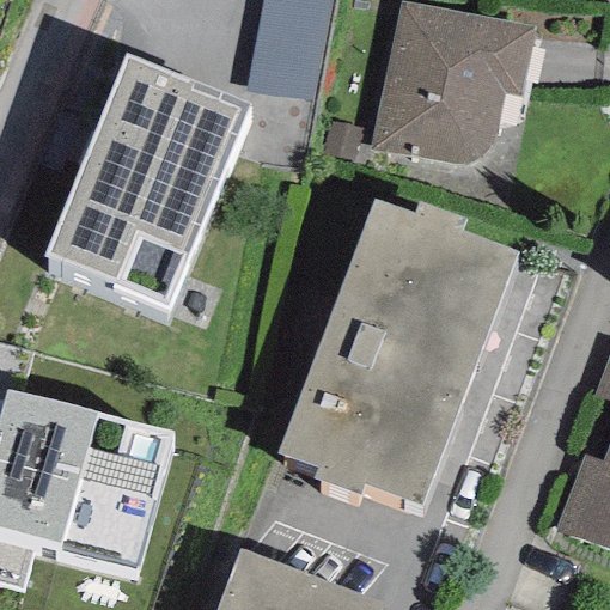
[(262,0),(246,90),(311,99),(330,0),(262,0)]
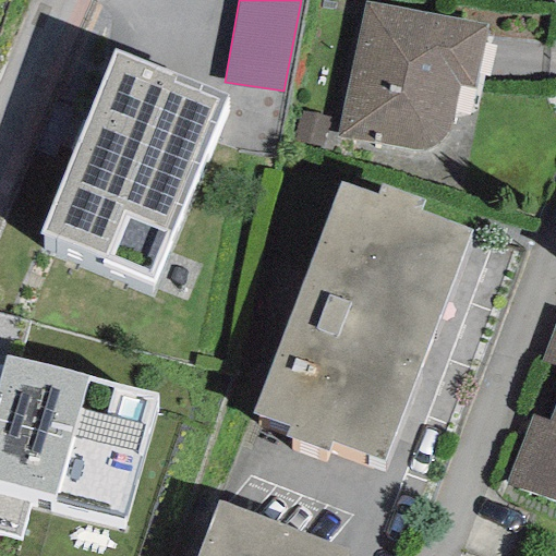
[(365,0),(338,134),(410,147),(423,148),(433,147),(439,143),(446,136),(450,127),(454,120),(460,85),(474,87),(487,24),(365,0)]
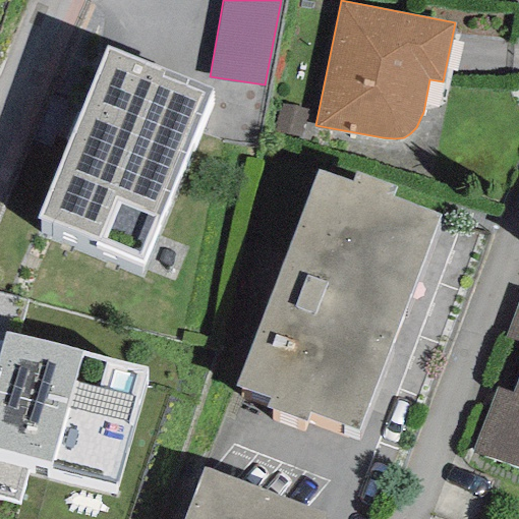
[(108,44),(39,217),(142,265),(213,87),(108,44)]
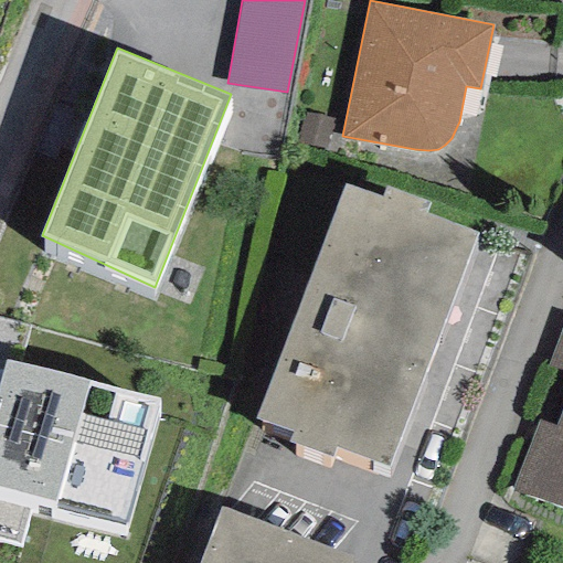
[(327,147),(333,117),(305,112),(298,141),(327,147)]
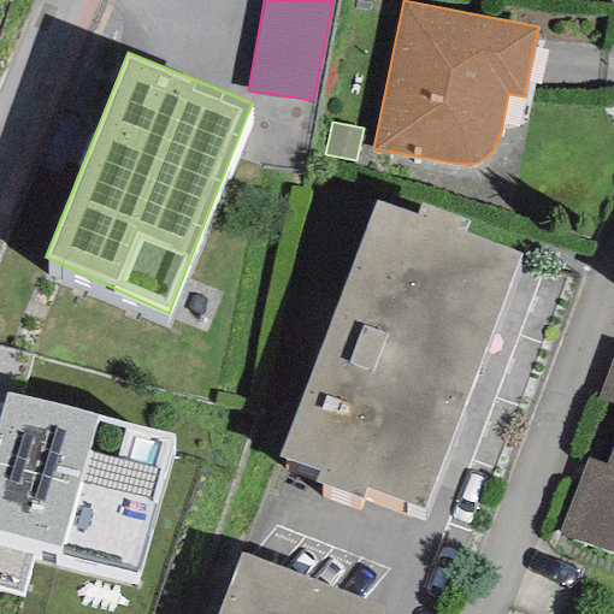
[(378,199),(279,455),(317,470),(313,480),(364,500),(369,486),(425,508),(524,251),(467,229),(471,219),(421,201),(417,213),(378,199)]
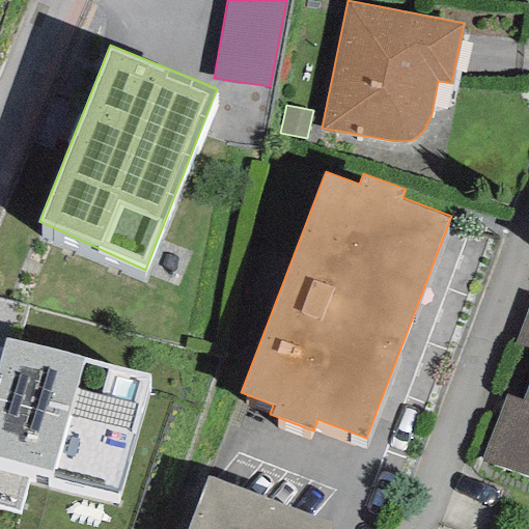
[(507,393),(481,458),(528,475),(528,306),(517,340),(528,344),(528,381),(523,398),(507,393)]
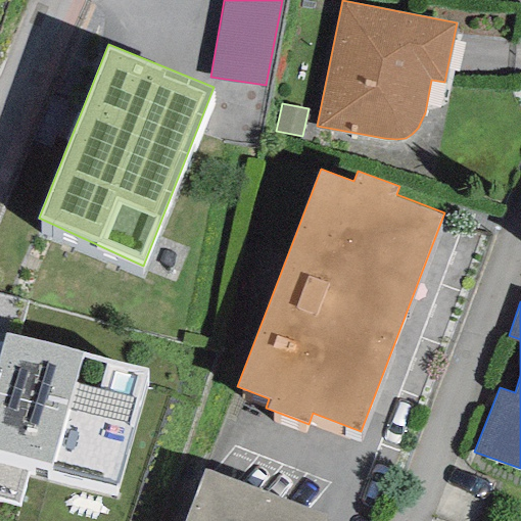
[(51,467),(119,485),(150,366),(4,328),(0,343),(0,448),(52,462),(51,467)]
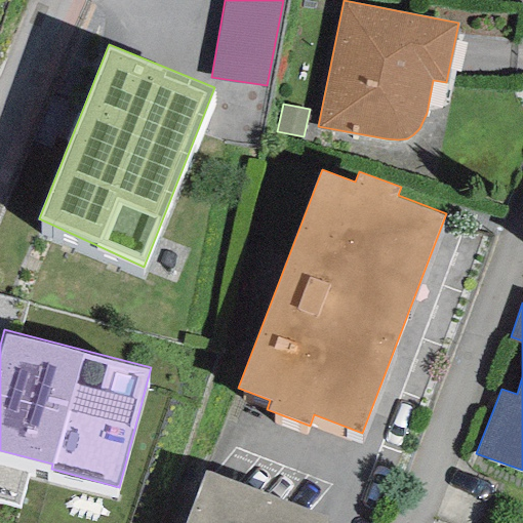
[(327,522),(330,516),(205,470),(185,522),(327,522)]
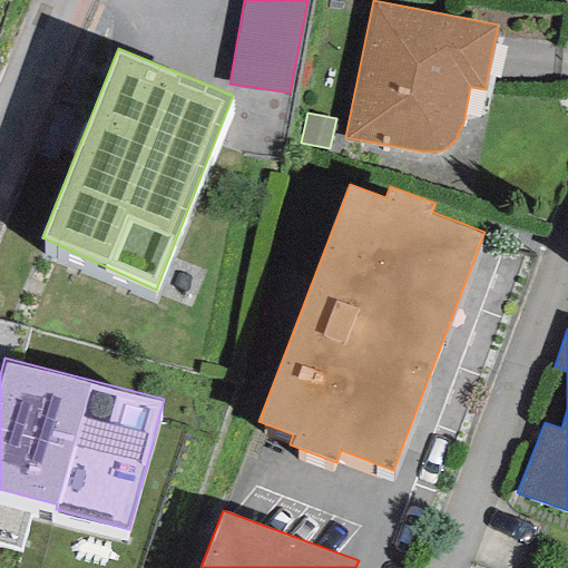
All buildings are outlined.
